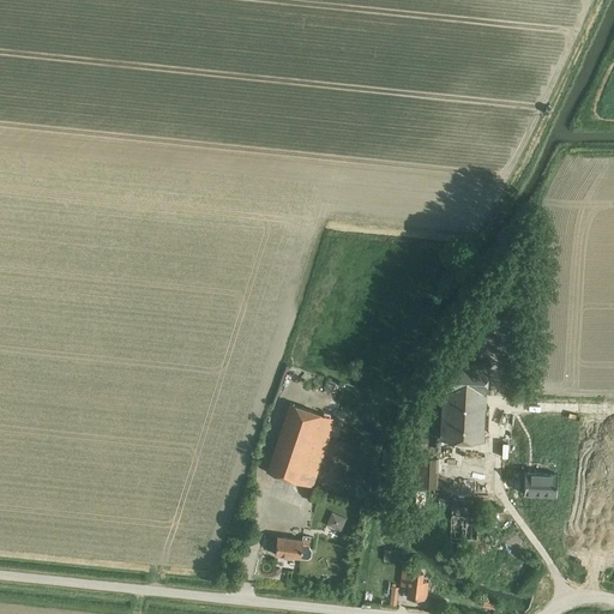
[(483,441),(488,362),(446,361),(445,391),(443,391),(440,439),(483,441)]
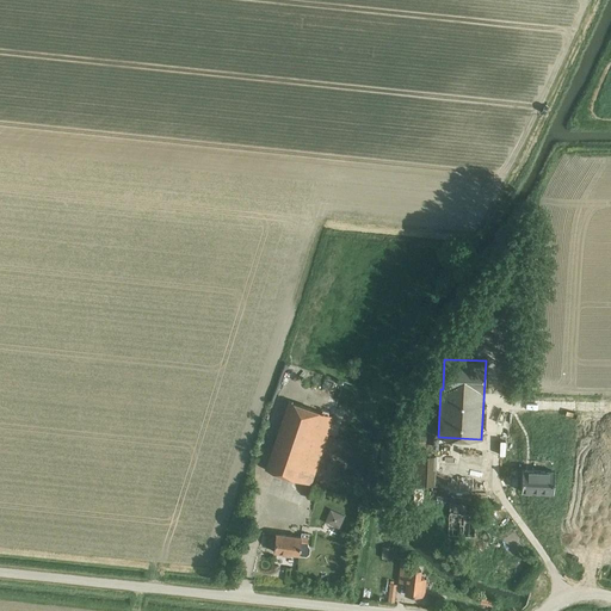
[(310,485),(315,473),(334,415),(289,401),(265,469),(310,485)]
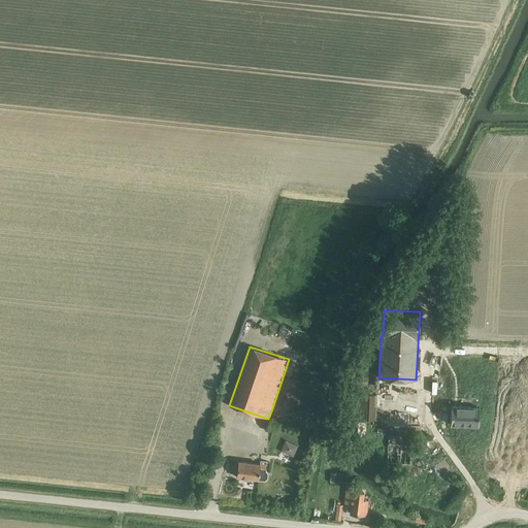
[(375,419),(376,394),(359,393),(357,418),(375,419)]
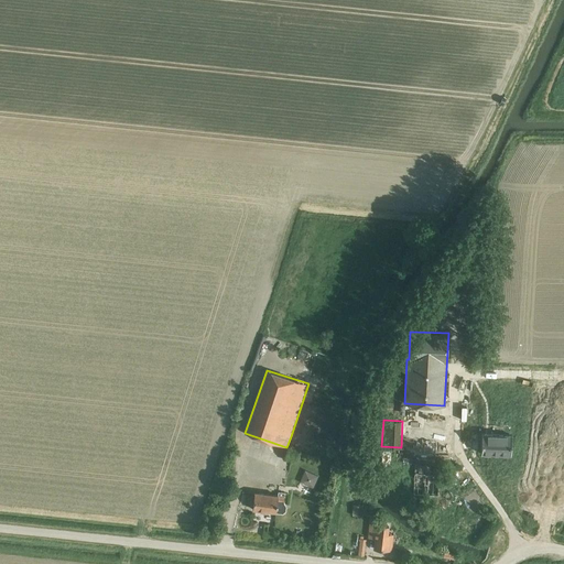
[(483,432),(481,454),(510,455),(512,434),(483,432)]
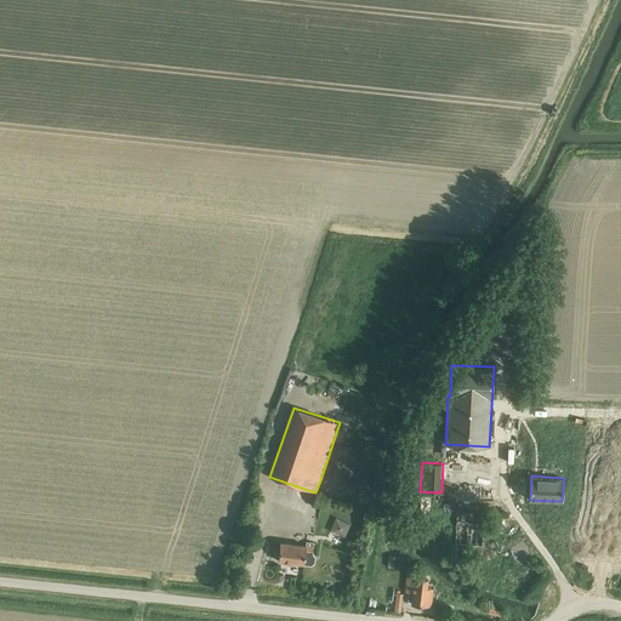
[(345,537),(349,525),(336,518),(330,530),(345,537)]
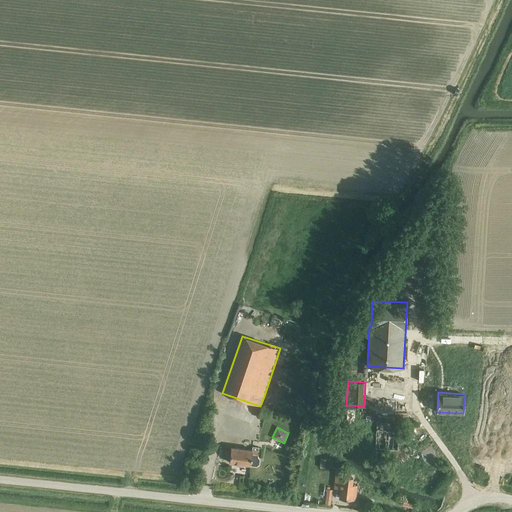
[(258,456),(259,447),(253,446),(252,450),(231,447),(229,462),(257,465),(259,463),(260,458),(258,456)]
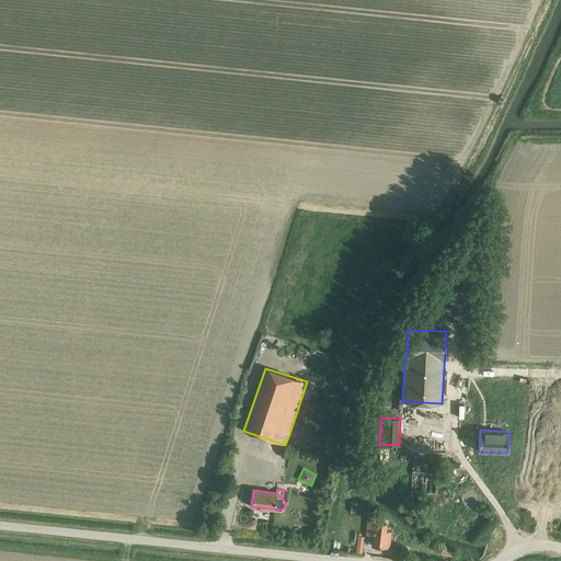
[(359,514),(361,503),(352,502),(351,513),(359,514)]
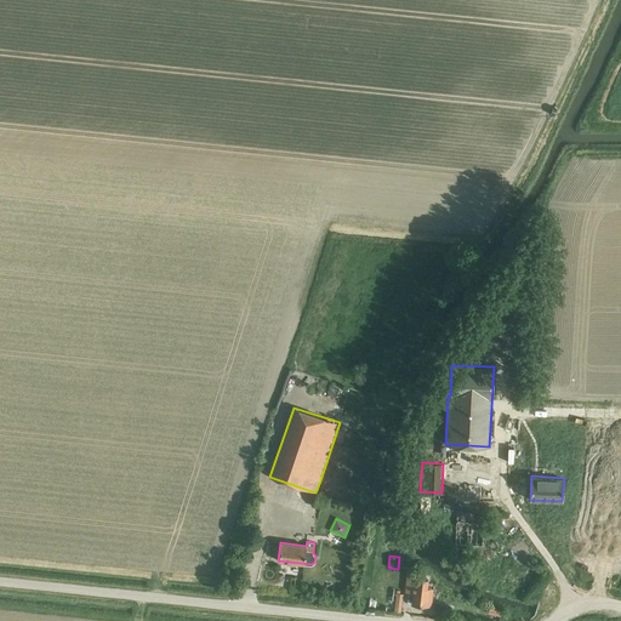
[(427,605),(428,593),(429,588),(427,587),(428,579),(408,576),(405,592),(412,592),(411,603),(427,605)]
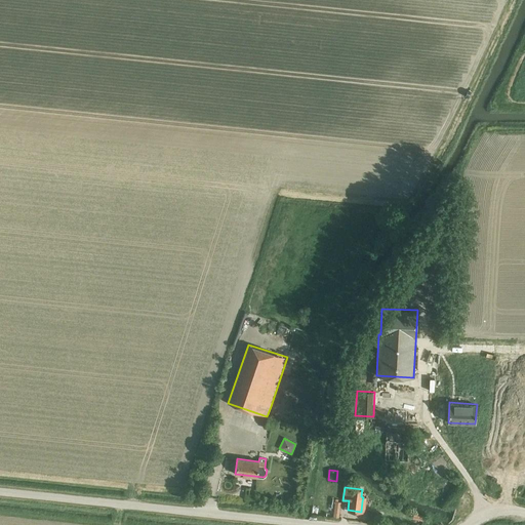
[(264,488),(253,492),(256,499),(267,495),(264,488)]
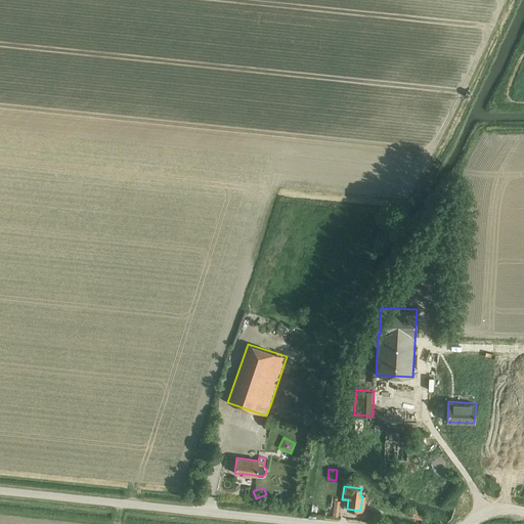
[(338,517),(341,501),(334,500),(332,516),(338,517)]
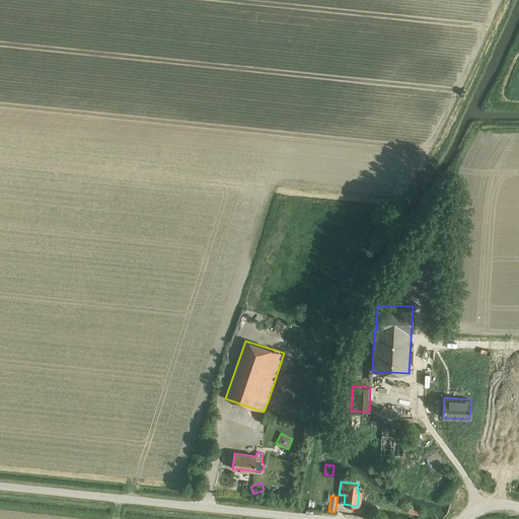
All buildings are outlined.
